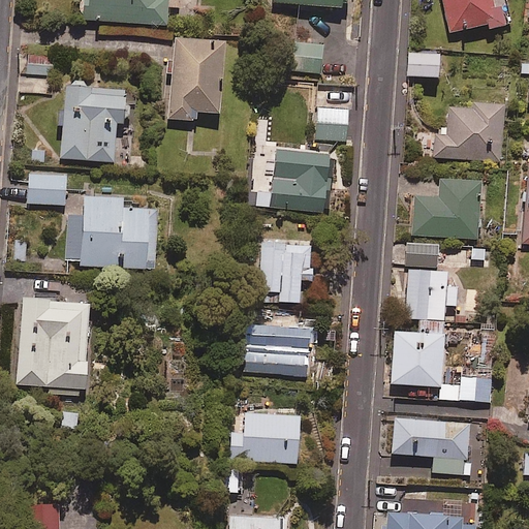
[(88,0),(87,22),(167,27),(168,4),(180,4),(180,0),(88,0)]
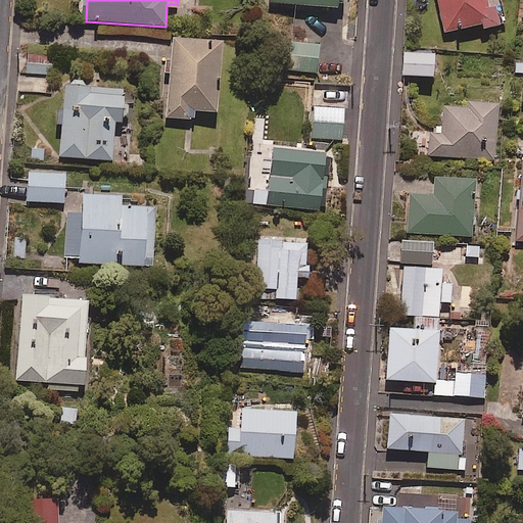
[(271,0),(271,4),(338,9),(338,0),(271,0)]
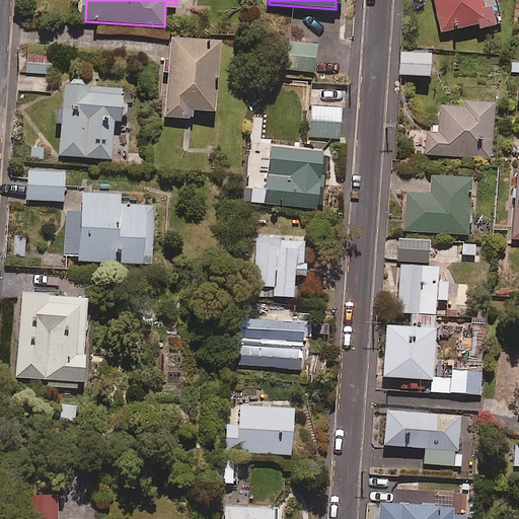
[(485,9),(483,0),(434,0),(441,32),(477,25),(478,30),(496,26),(493,7),(485,9)]
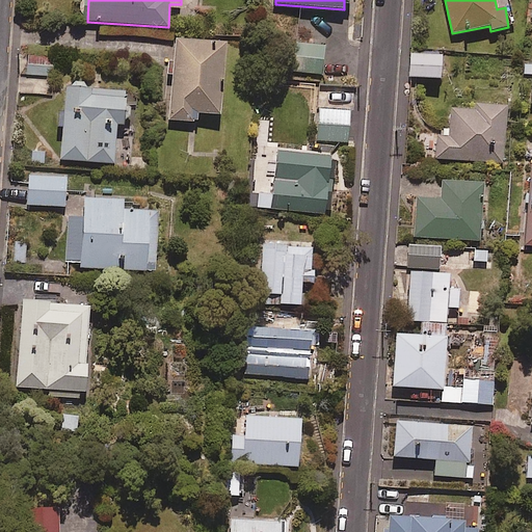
[(227,46),(175,42),(168,122),(197,124),(198,115),(221,116),(227,46)]
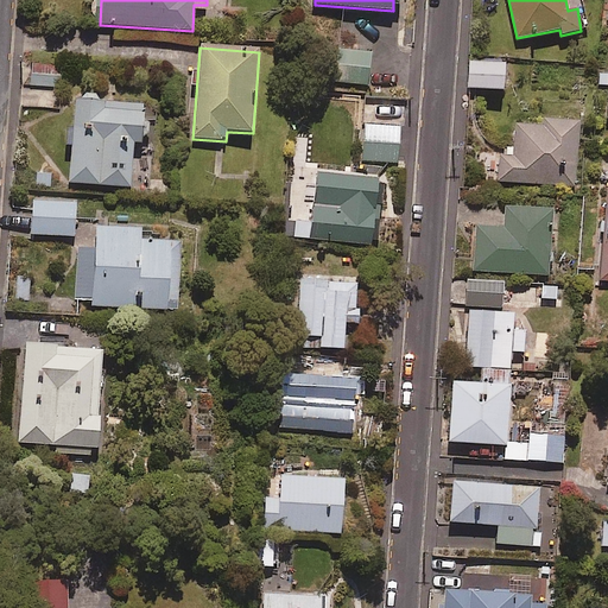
[(505,93),(506,65),(502,65),(502,59),(483,58),(483,64),(470,63),(469,90),(505,93)]
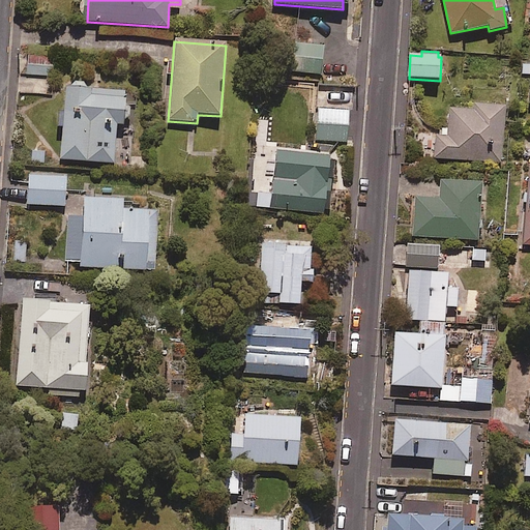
[(142,93),(65,90),(62,162),(116,164),(117,126),(141,126),(142,93)]
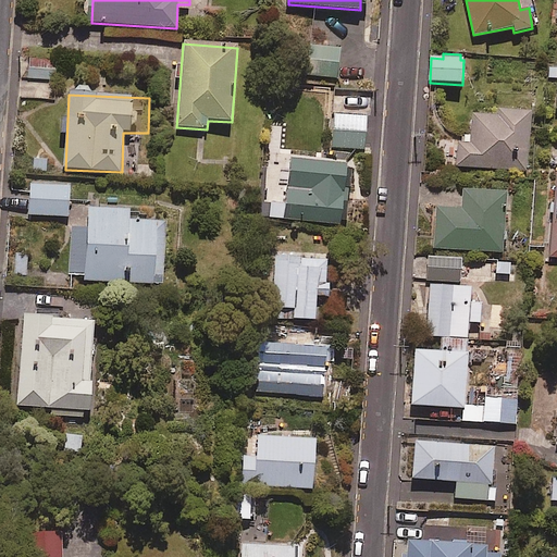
[(367,116),(335,114),(332,147),(364,149),(367,116)]
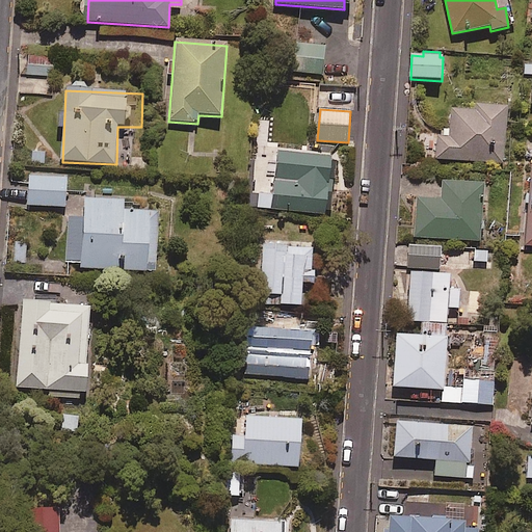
[(451,109),(451,129),(444,128),(444,137),(439,137),(437,161),(505,163),(506,111),(451,109)]
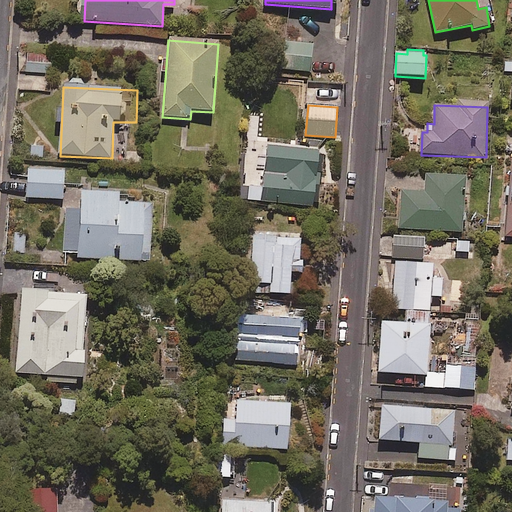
[(319,153),(268,148),(264,186),(252,185),(250,200),(313,207),(319,153)]
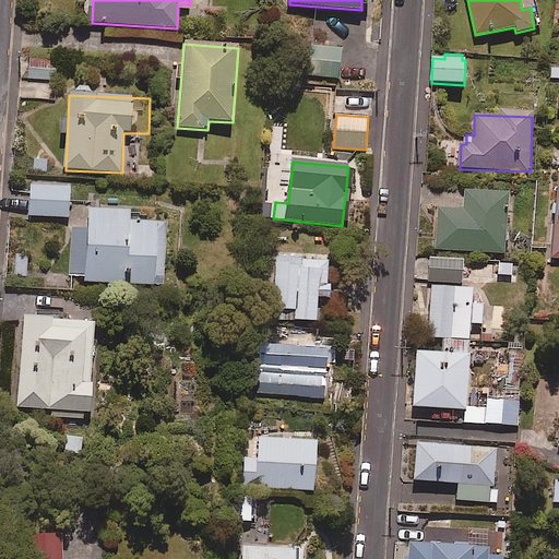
[(70,186),(31,183),(30,216),(69,218),(70,186)]
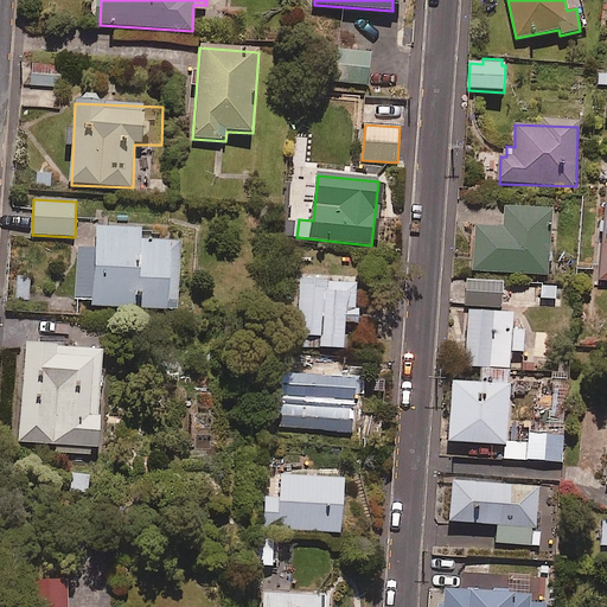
[(553,212),(506,210),(505,229),(475,228),(473,272),(549,275),(553,212)]
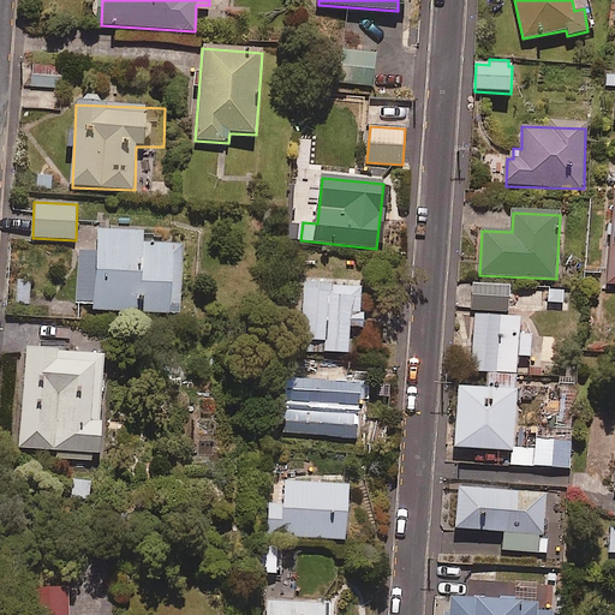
[(78,251),(78,302),(94,303),(94,311),(181,312),(183,244),(145,244),(145,233),(97,232),(96,252),(78,251)]
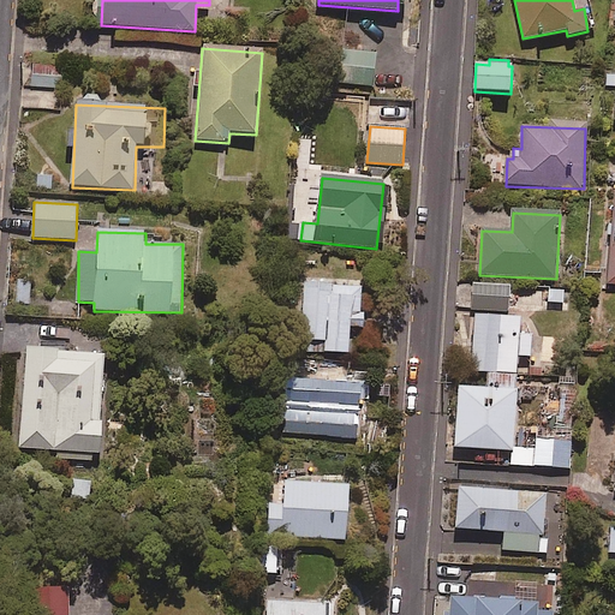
[(33,281),(16,279),(12,306),(29,309),(33,281)]
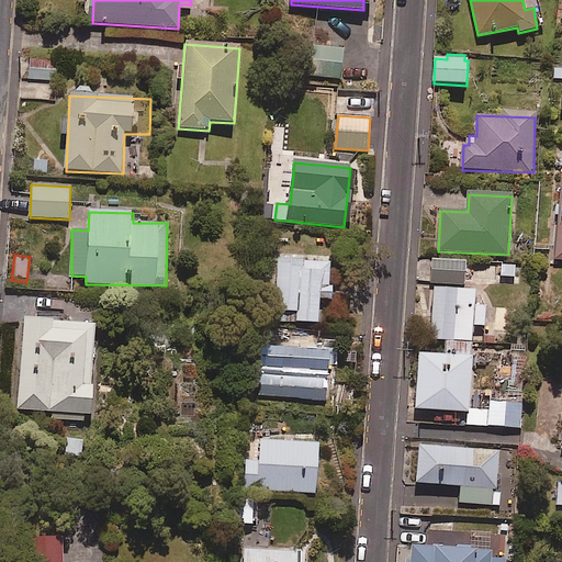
[(330,259),(277,258),(276,323),(318,323),(319,300),(330,300),(330,259)]
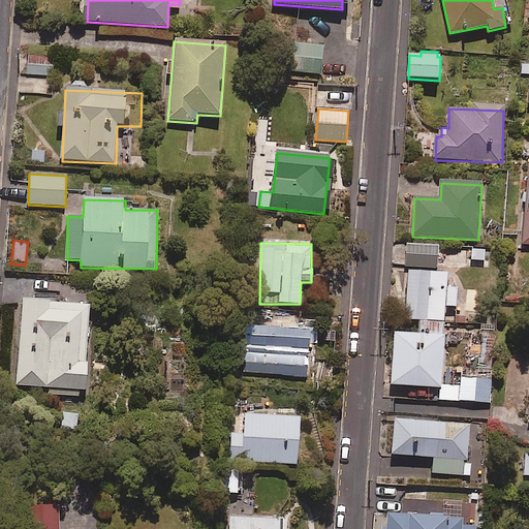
[(439,247),(408,246),(407,267),(438,268),(439,247)]
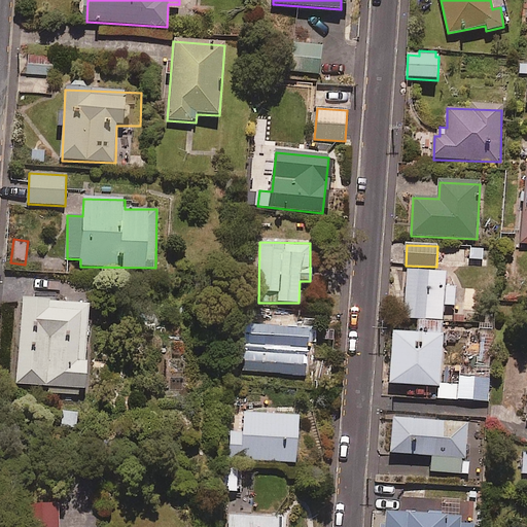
[(418,322),(443,323),(444,306),(455,306),(456,288),(446,287),(446,274),(407,272),(405,321),(418,322)]
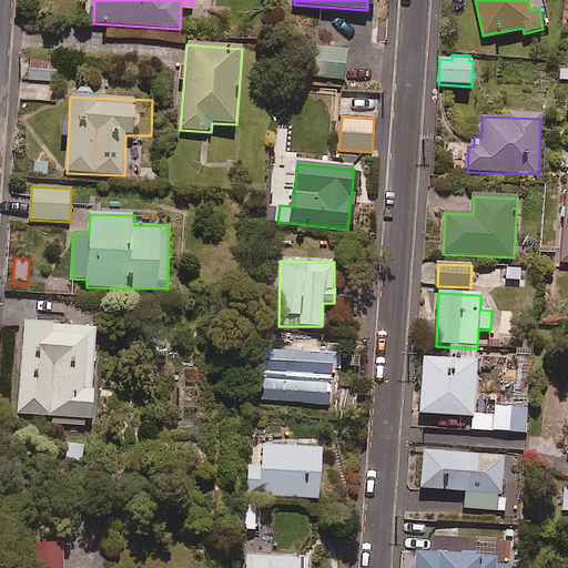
[(52,417),(51,424),(84,426),(85,421),(92,421),(94,392),(91,392),(95,328),(24,324),(18,415),(52,417)]
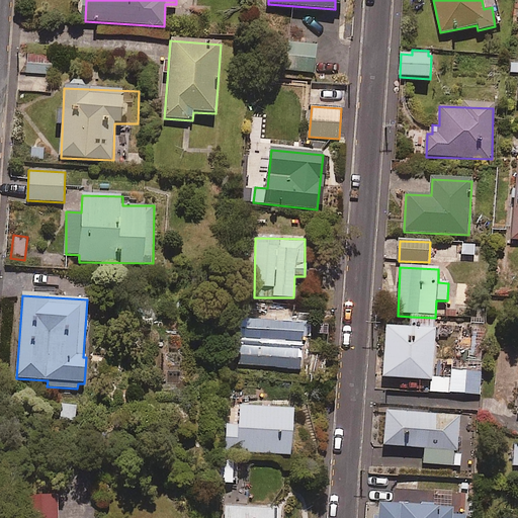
[(435,318),(411,317),(410,329),(386,328),(384,377),(432,380),(435,318)]
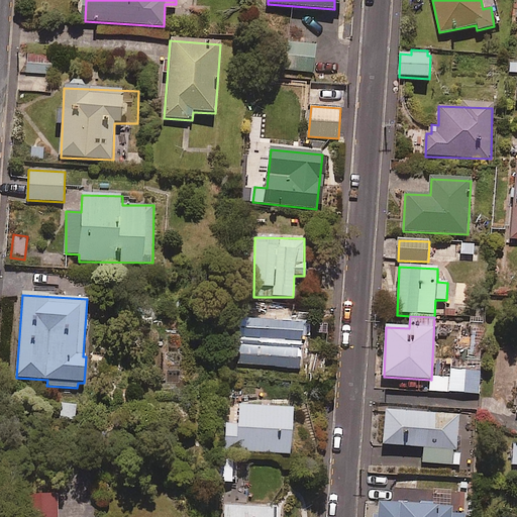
[(303,324),(240,320),(237,366),(300,369),(303,324)]
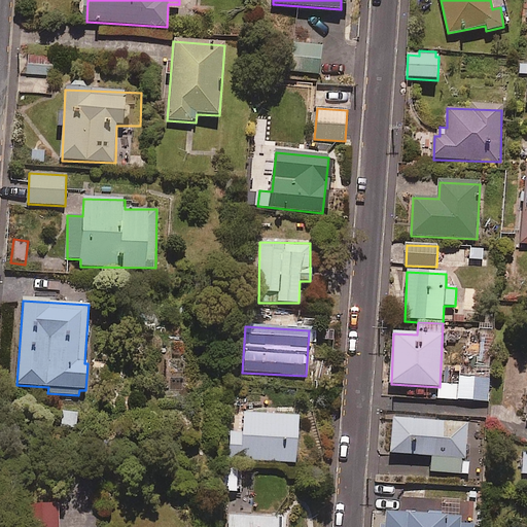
[(488,402),(490,377),(464,376),(464,386),(441,384),(440,399),(488,402)]
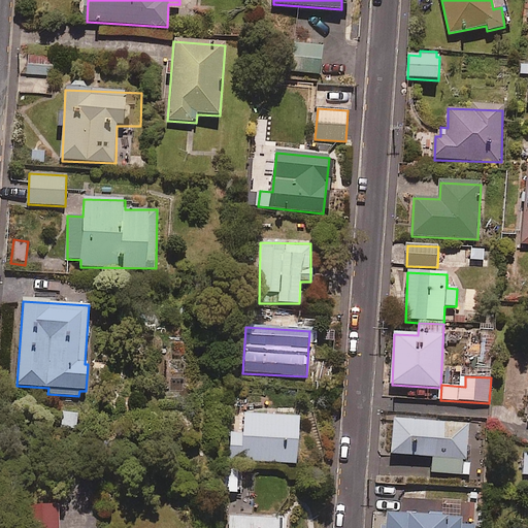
[(300,418),(244,415),(243,433),(231,433),(230,461),(297,464),(300,418)]
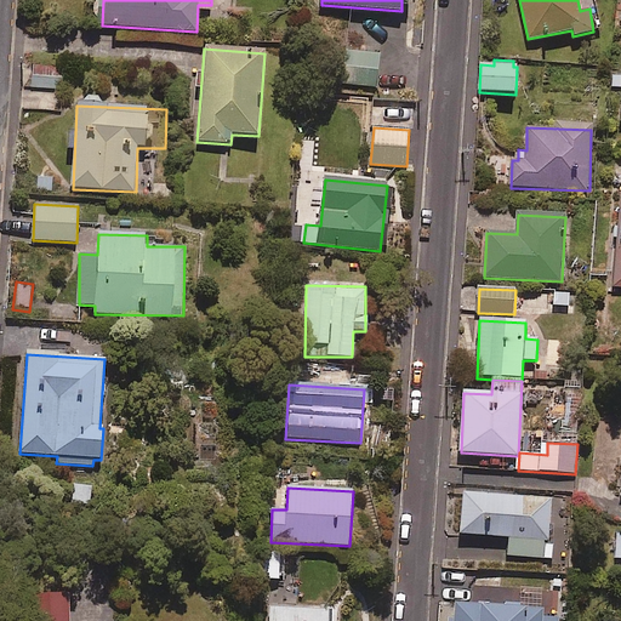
[(508,557),(553,559),(554,545),(548,543),(552,501),(465,495),(461,535),(510,539),(508,557)]
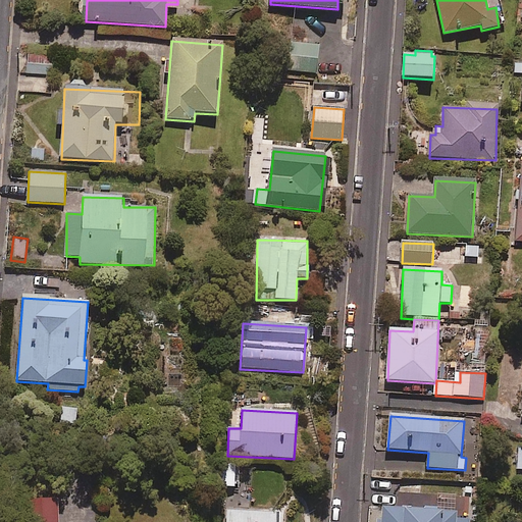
[(236,465),(222,466),(222,487),(236,486),(236,465)]
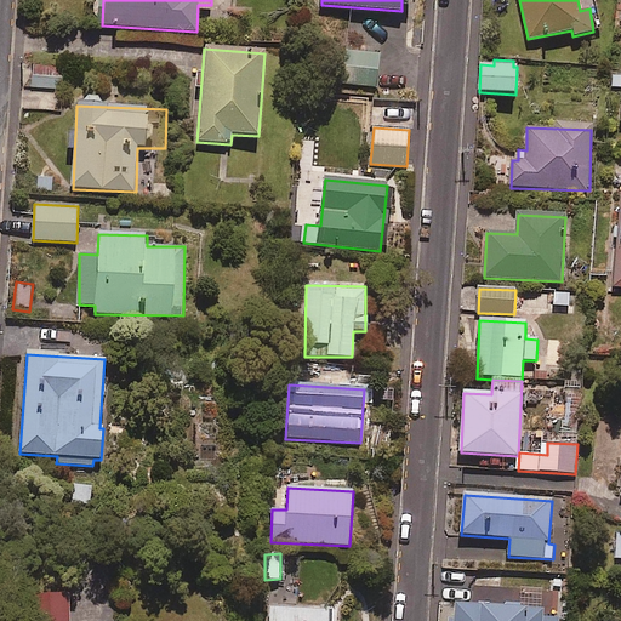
[(72,620),(72,592),(47,592),(47,620),(72,620)]
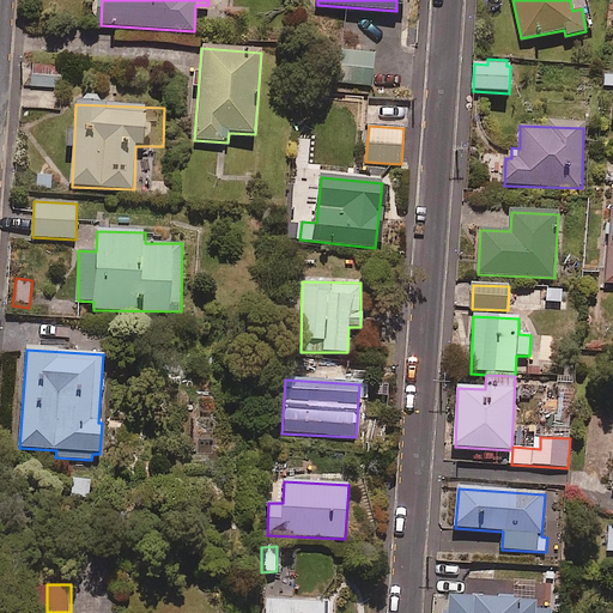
[(551,612),(553,605),(450,596),(449,612),(551,612)]
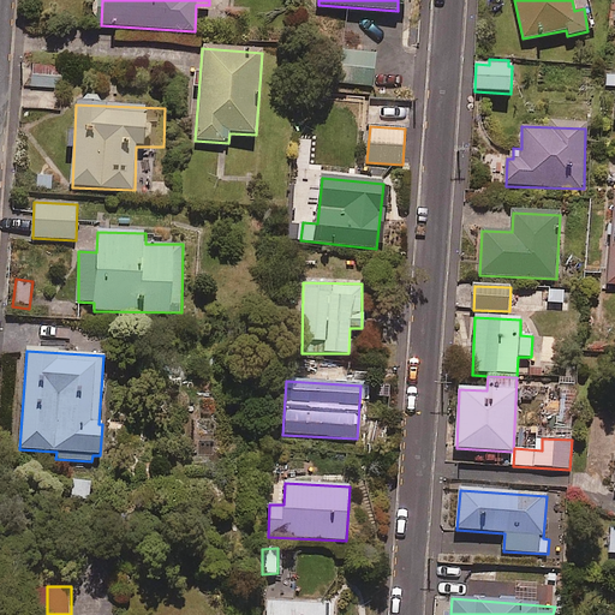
[(328,614),(329,601),(268,601),(267,614),(328,614)]
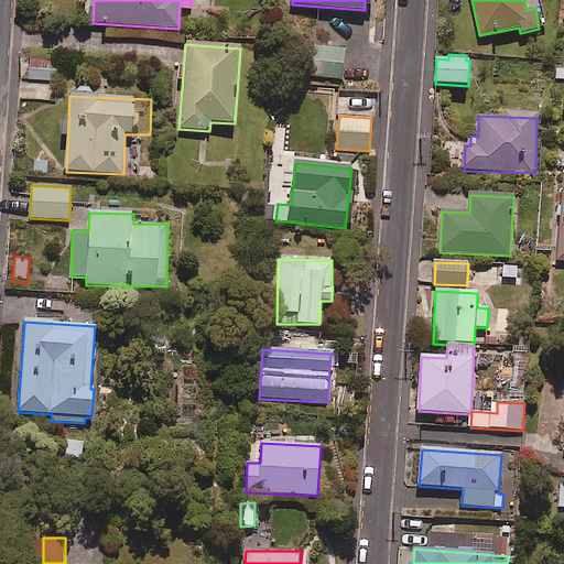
All buildings are outlined.
